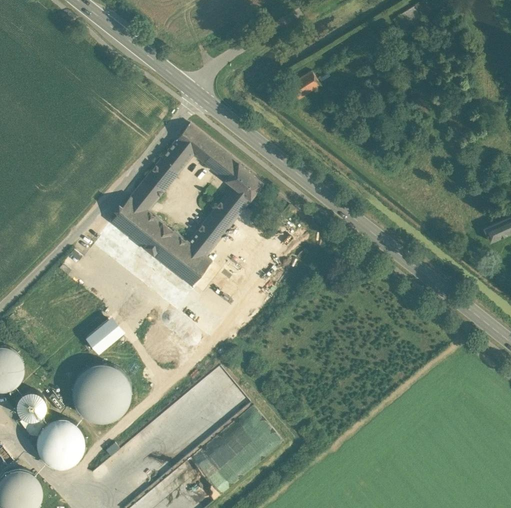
[(430,0),(427,0),(415,8),(417,11),(421,18),(436,9),(430,0)]
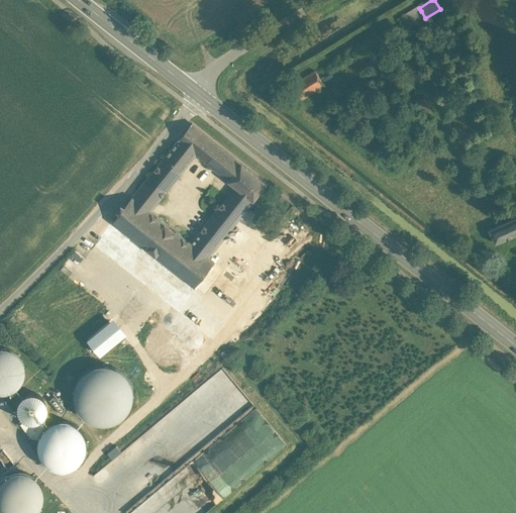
[(421,11),(406,21),(410,28),(425,18),(421,11)]
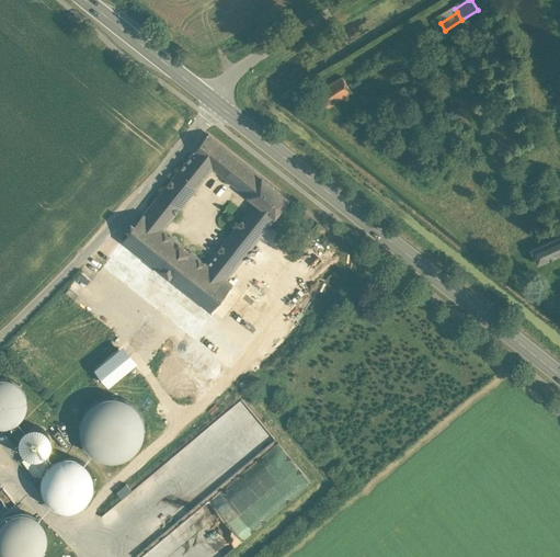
[(341,81),(316,97),(324,112),(351,97),(346,89),(341,81)]
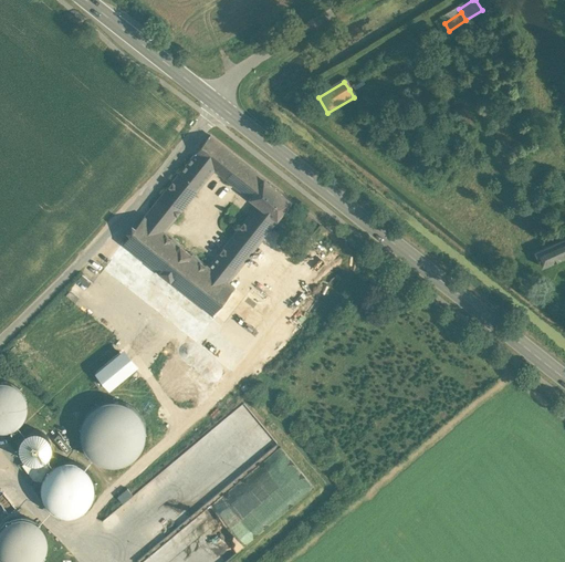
[(292,205),(210,139),(181,175),(200,190),(215,173),(259,208),(278,224),(292,205)]
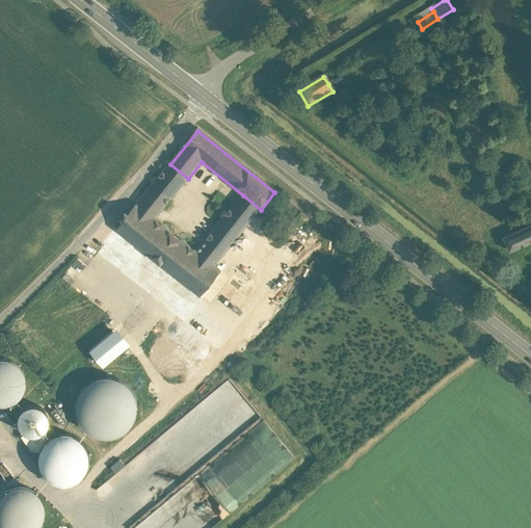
[(196,255),(154,221),(157,217),(188,179),(170,164),(139,204),(136,208),(135,207),(115,232),(201,298),(220,274),(214,269),(219,262),(202,248),(196,255)]
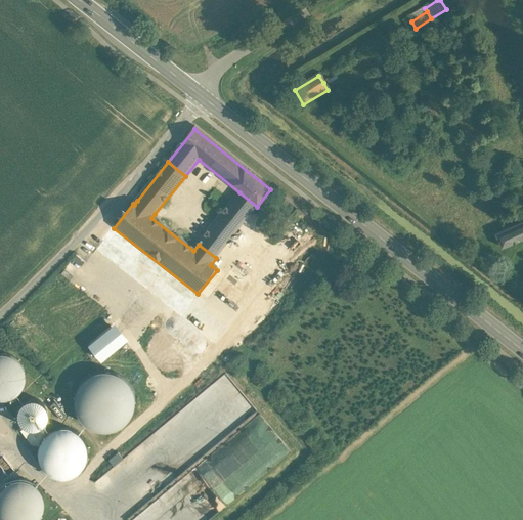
[(240,192),(199,245),(216,258),(257,207),(240,192)]
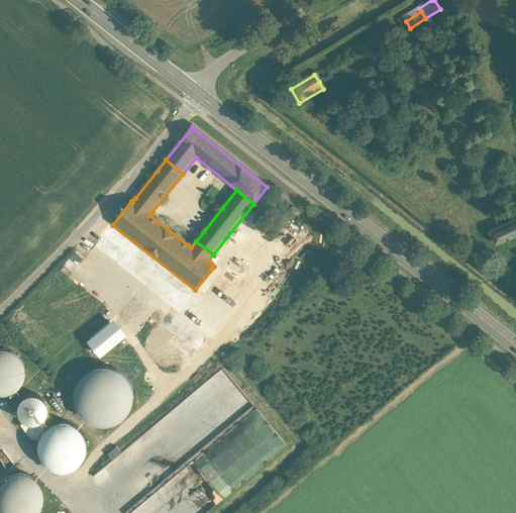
[(515,220),(507,224),(505,225),(488,233),(494,247),(515,236),(515,220)]
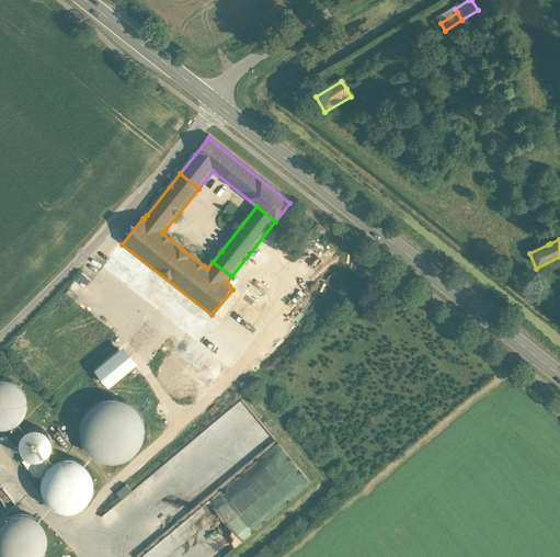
[(202,372),(213,361),(193,340),(182,351),(202,372)]
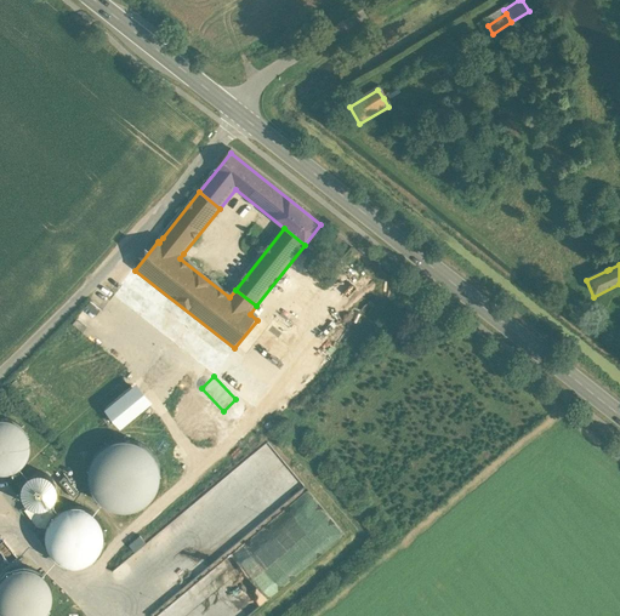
[(152,404),(135,387),(131,389),(147,409),(152,404)]
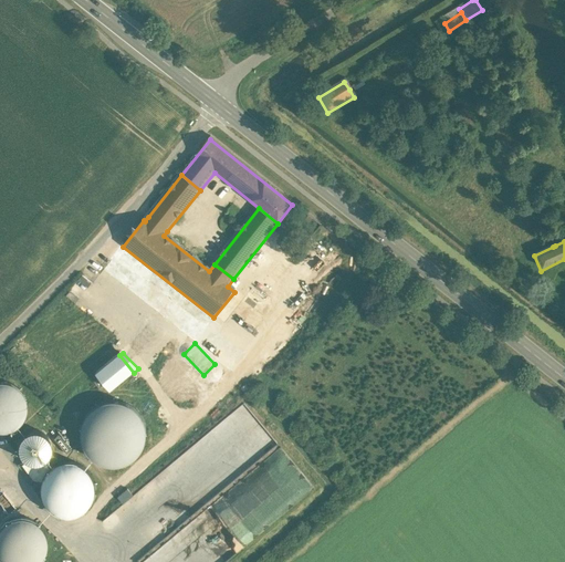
[(134,373),(119,355),(95,375),(110,393),(134,373)]
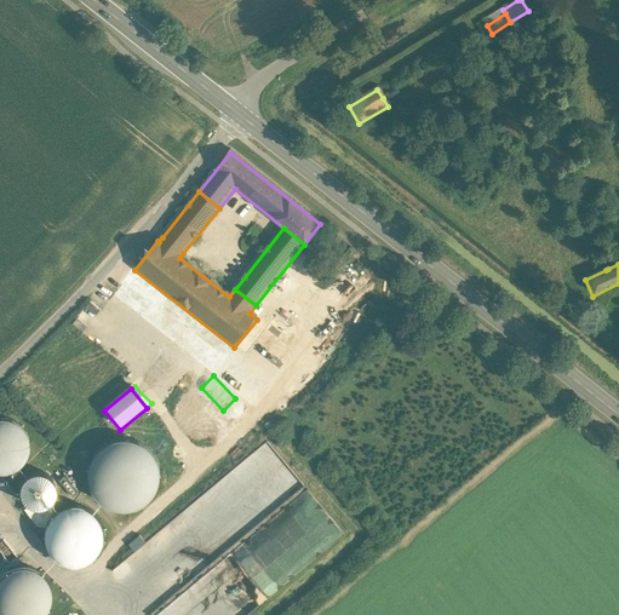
[(0,473),(6,473),(13,471),(19,466),(24,459),(27,452),(27,444),(26,436),(22,430),(16,424),(9,420),(1,419),(0,419),(0,473)]
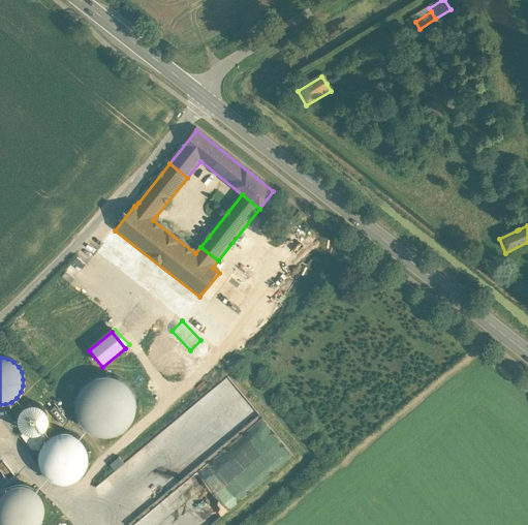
[(98,436),(106,437),(115,436),(122,433),(127,428),(132,421),(135,413),(135,406),(134,398),(131,391),(126,384),(119,380),(112,377),(104,377),(96,378),(89,381),(83,387),(79,393),(75,401),(75,408),(76,417),(80,424),(85,429),(91,434),(98,436)]
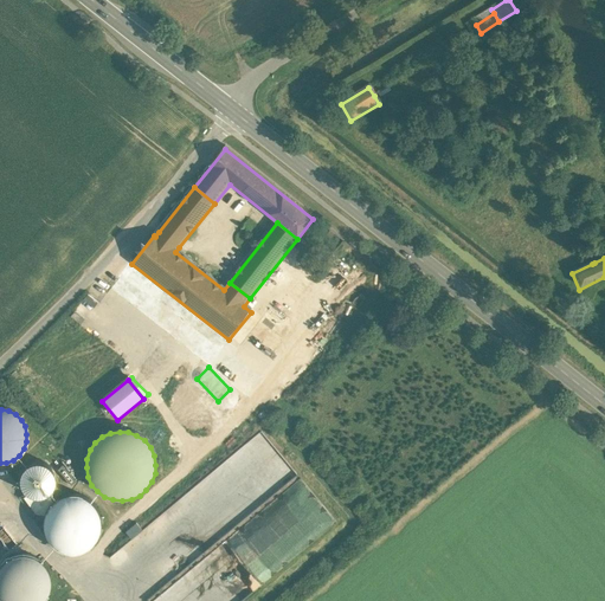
[(27,497),(33,498),(39,498),(45,496),(49,491),(51,485),(52,479),(50,473),(46,469),(42,465),(36,464),(30,464),(25,467),(20,471),(18,477),(17,483),(19,489),(23,493),(27,497)]
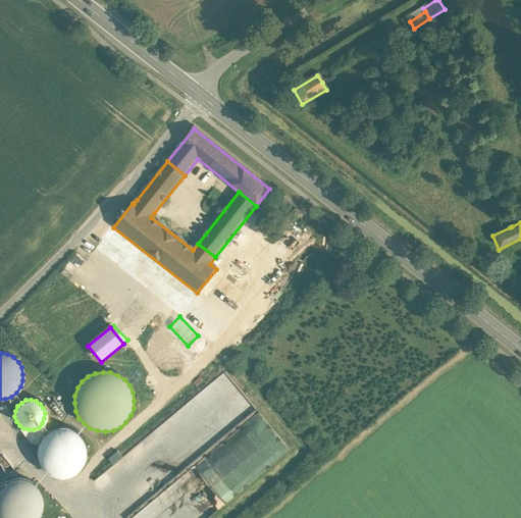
[(56,478),(64,478),(70,477),(77,473),(82,468),(86,462),(87,455),(86,448),(83,441),(79,435),(72,431),(65,428),(58,428),(51,430),(45,433),(41,438),(37,446),(36,453),(37,460),(39,466),(44,472),(50,476),(56,478)]
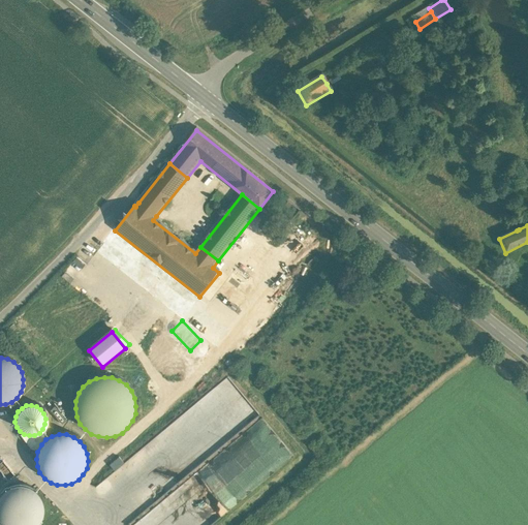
[(119,458),(110,466),(115,472),(124,465),(119,458)]
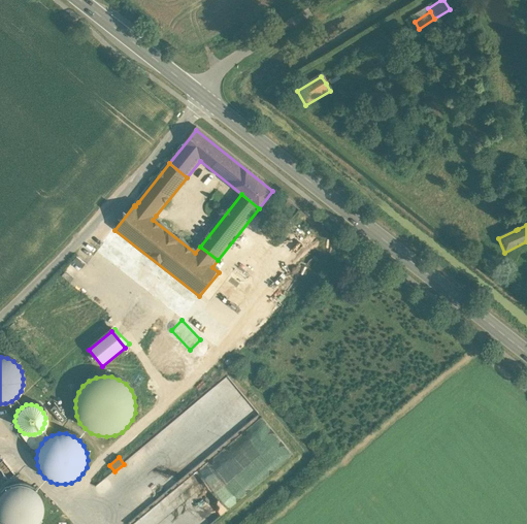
[(37,523),(39,519),(41,513),(41,505),(39,499),(35,493),(30,489),(24,486),(17,485),(10,486),(4,489),(0,492),(0,523),(37,523)]
